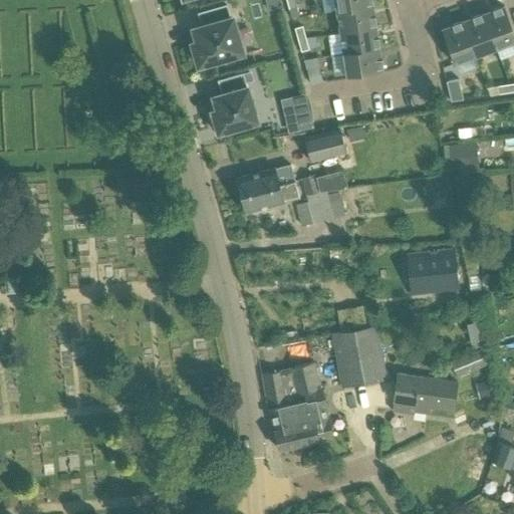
[(294,0),(286,0),(289,10),(297,7),(294,0)]
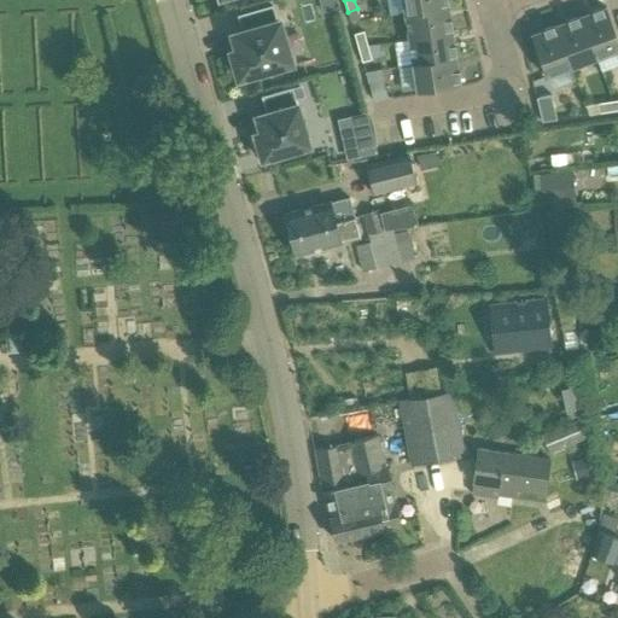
[(402,0),(404,13),(449,6),(447,0),(402,0)]
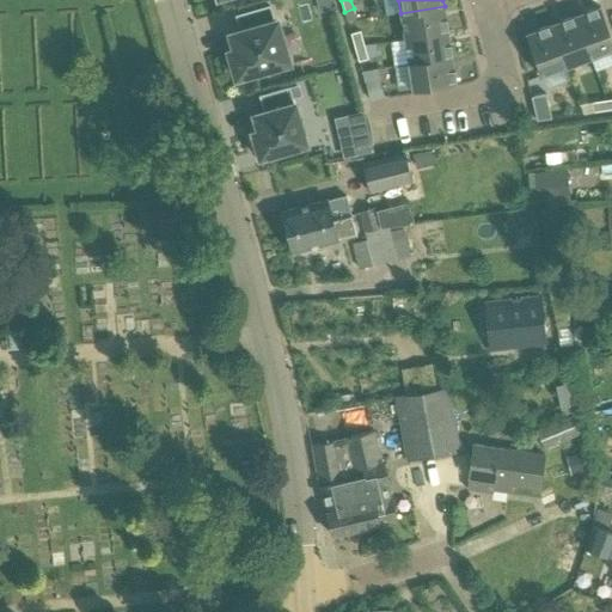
[(282,65),(288,62),(276,22),(274,22),(269,6),(239,14),(244,30),(231,35),(234,50),(228,51),(237,78),(267,69),(268,73),(283,69),(282,65)]
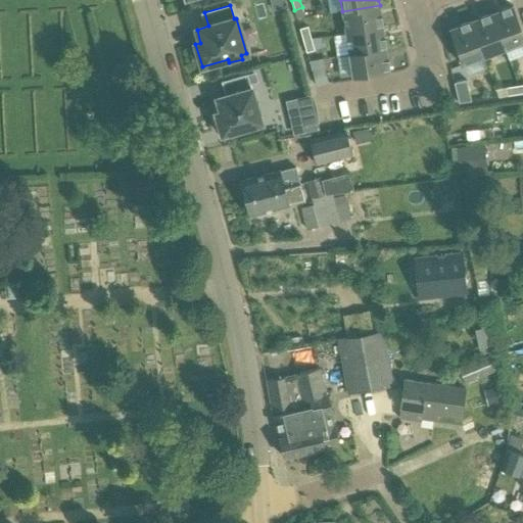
[(342,11),(345,33),(383,27),(380,5),(342,11)]
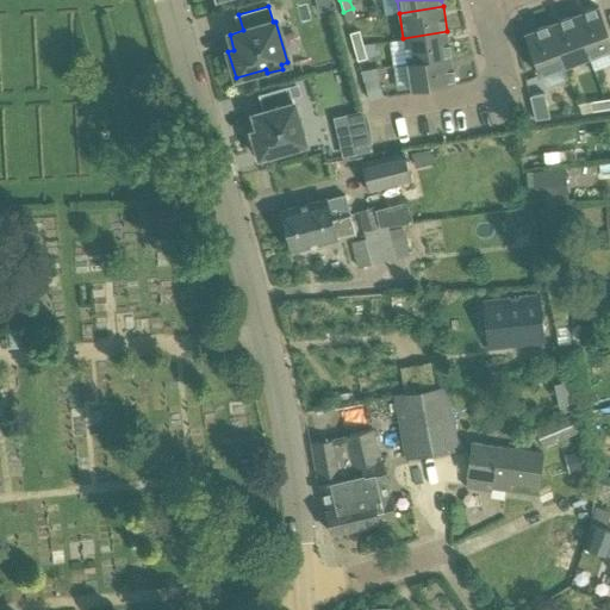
[(573,16),(589,57),(609,49),(609,37),(598,6),(573,16)]
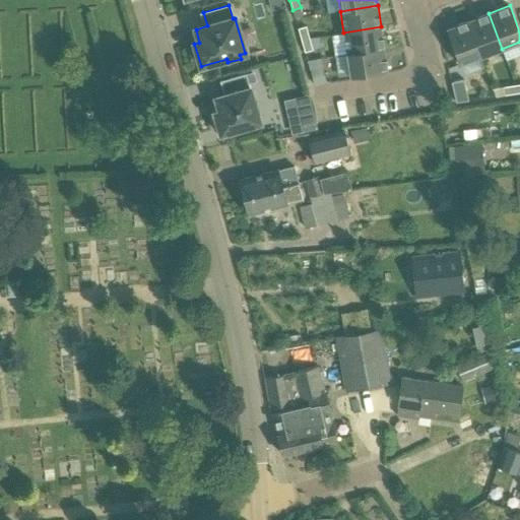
[(489,13),(468,21),(481,56),(502,49),(489,13)]
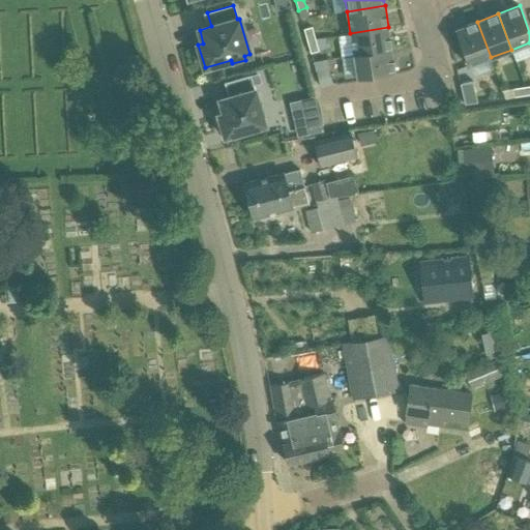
[(491,57),(477,22),(455,30),(469,65),(491,57)]
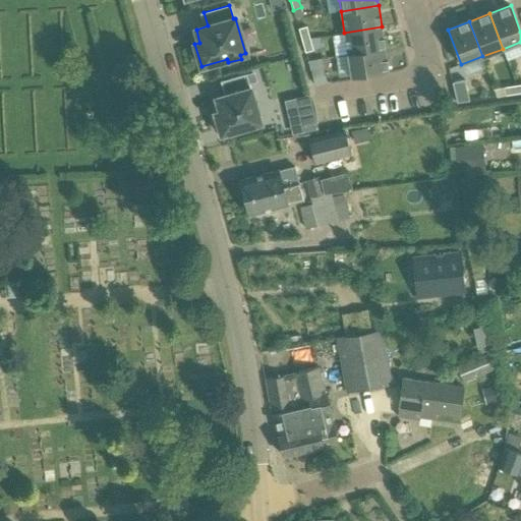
[(298,29),(302,41),(309,39),(306,26),(298,29)]
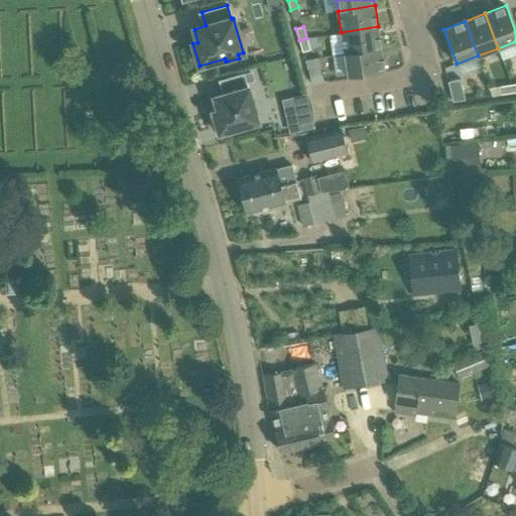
[(341,32),(345,54),(381,48),(378,26),(341,32)]
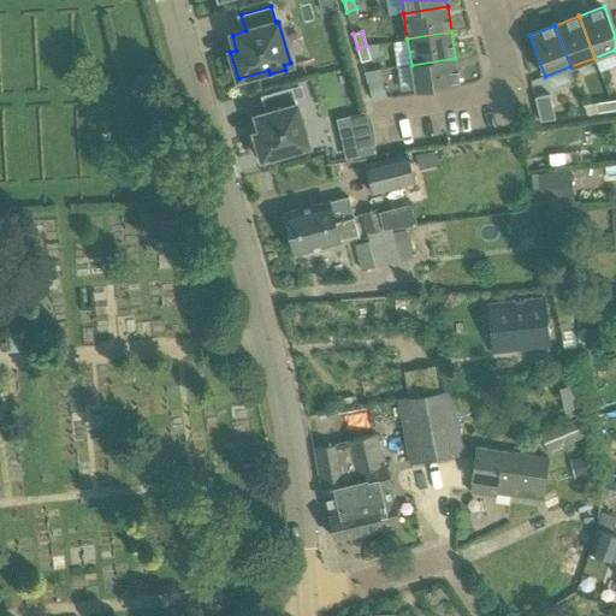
[(366,46),(357,48),(361,61),(371,59),(366,46)]
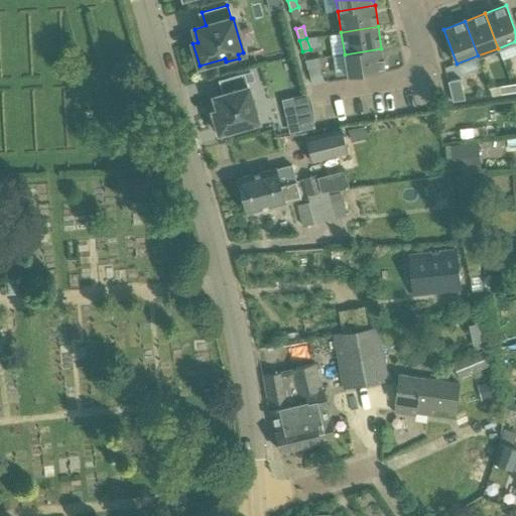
[(381,48),(345,54),(348,77),(385,71),(381,48)]
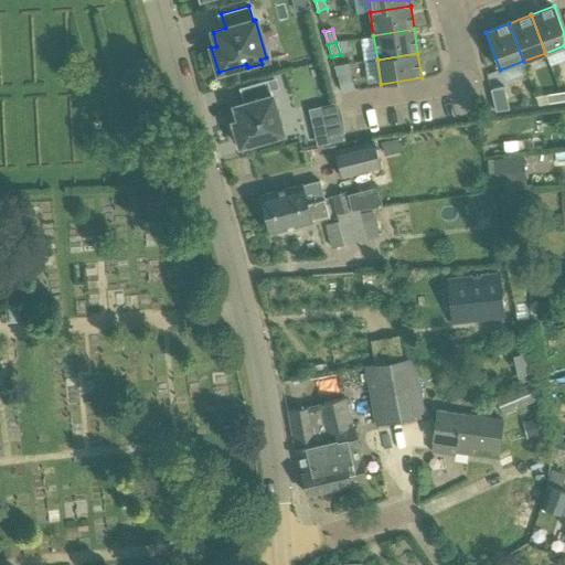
[(333,66),(341,93),(355,91),(348,64),(333,66)]
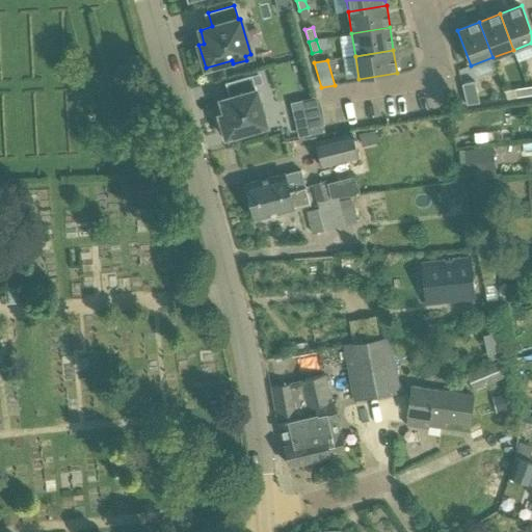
[(256,89),(251,76),(225,83),(230,98),(220,100),(224,113),(219,115),(220,120),(216,121),(220,134),(224,133),(225,137),(267,126),(257,89),(256,89)]
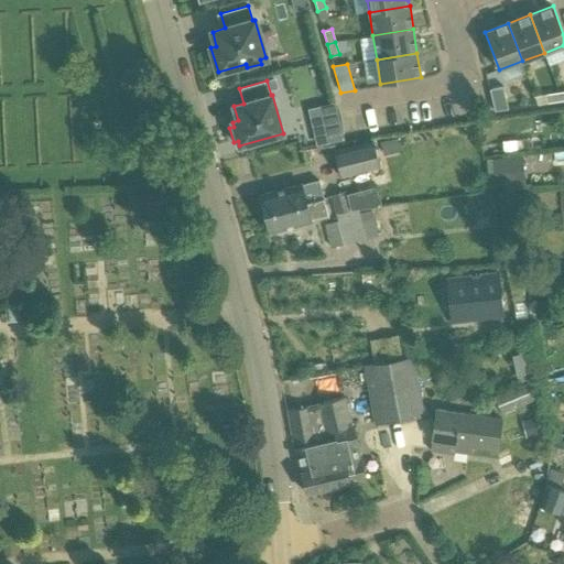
[(489,89),(494,111),(508,109),(503,86),(489,89)]
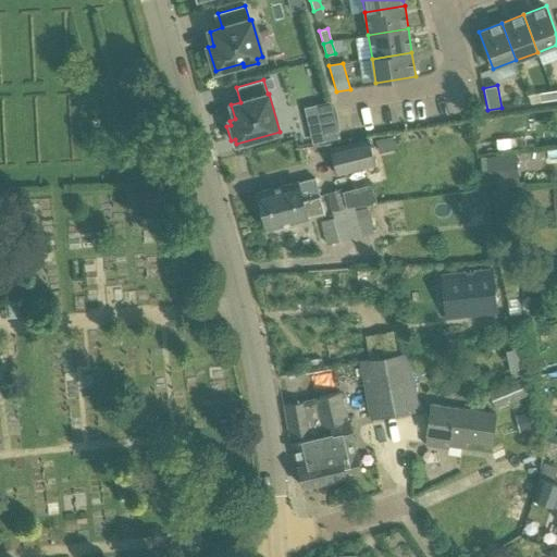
[(553,100),(552,91),(539,94),(540,102),(553,100)]
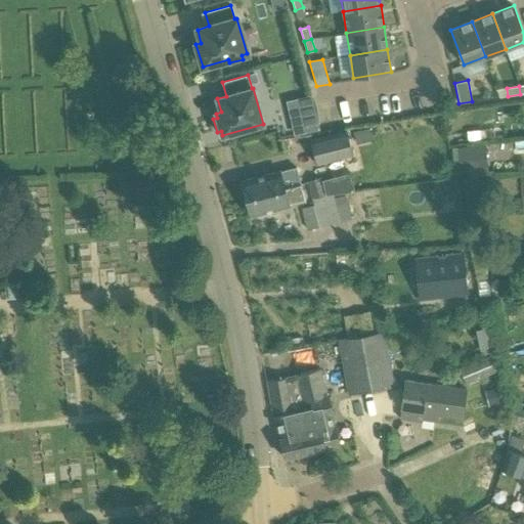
[(306,134),(319,131),(315,114),(302,117),(306,134)]
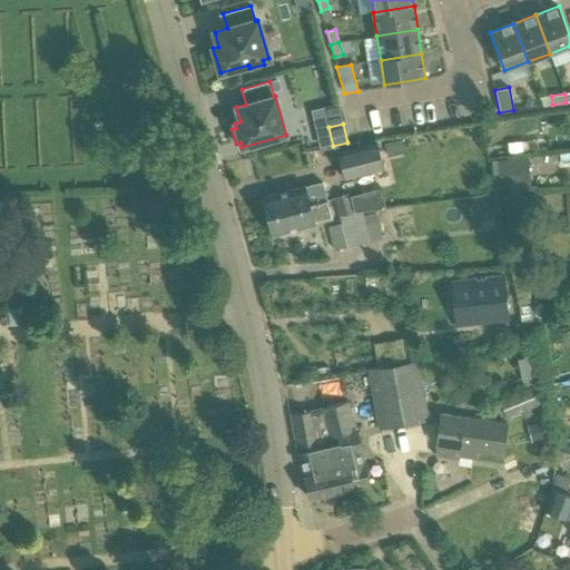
[(303,143),(305,150),(312,149),(310,141),(303,143)]
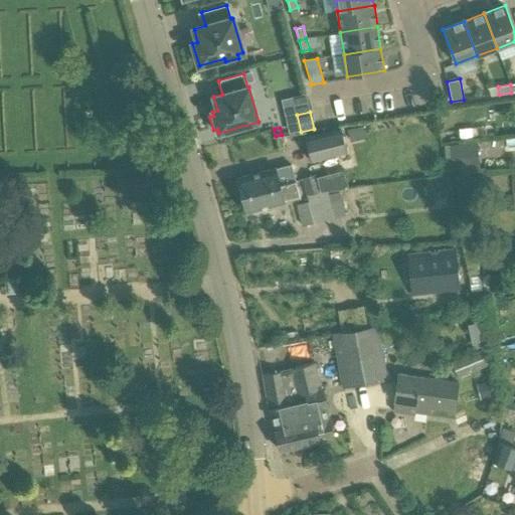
[(309,139),(313,159),(345,152),(341,132),(309,139)]
